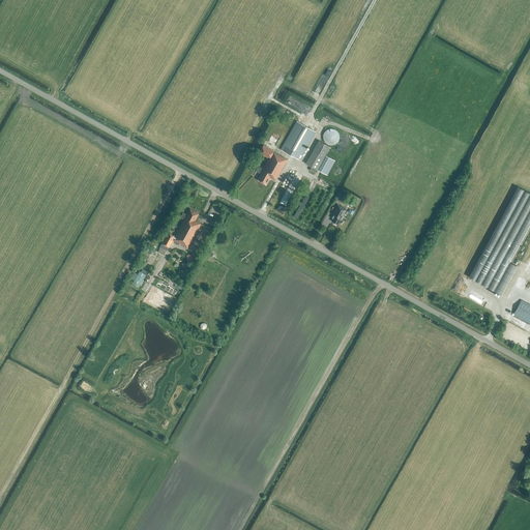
[(299,159),(315,131),(297,121),(281,150),(299,159)]
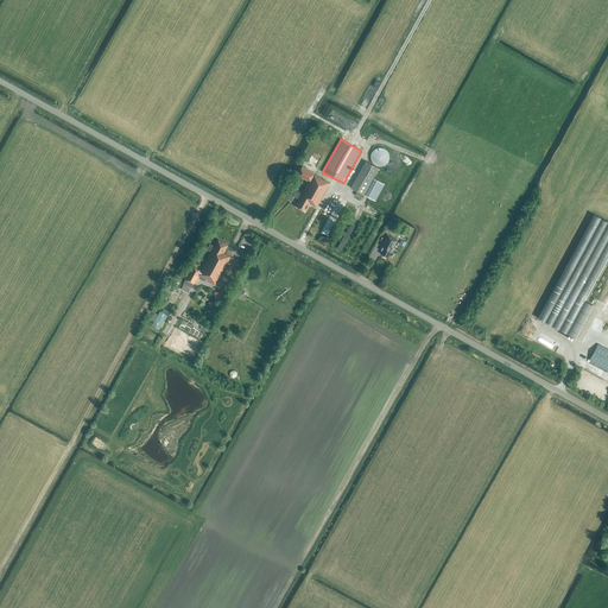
[(378,166),(380,166),(381,166),(382,166),(385,165),(386,165),(387,164),(388,162),(388,160),(390,159),(390,157),(390,156),(388,154),(388,152),(387,151),(386,150),(385,150),(384,149),(381,149),(380,147),(379,149),(377,149),(375,149),(374,150),(373,151),(372,152),(371,154),(371,156),(371,157),(371,159),(371,160),(372,162),(373,163),(374,164),(375,165),(377,166),(378,166)]
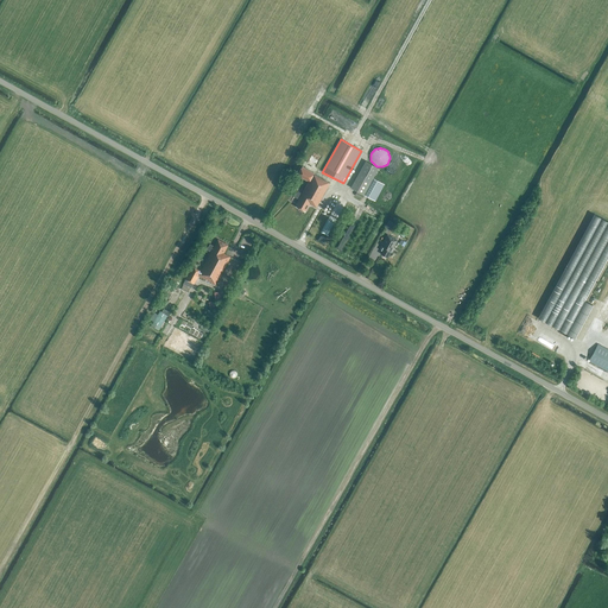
[(363,195),(378,169),(365,160),(350,188),(363,195)]
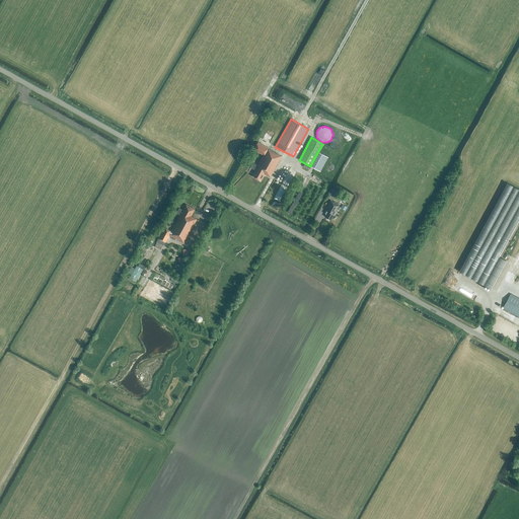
[(264,174),(270,177),(281,156),(267,149),(268,148),(257,142),(253,149),(264,155),(257,165),(253,163),(251,168),(255,170),(252,176),(260,180),(263,176),(263,175),(264,174)]
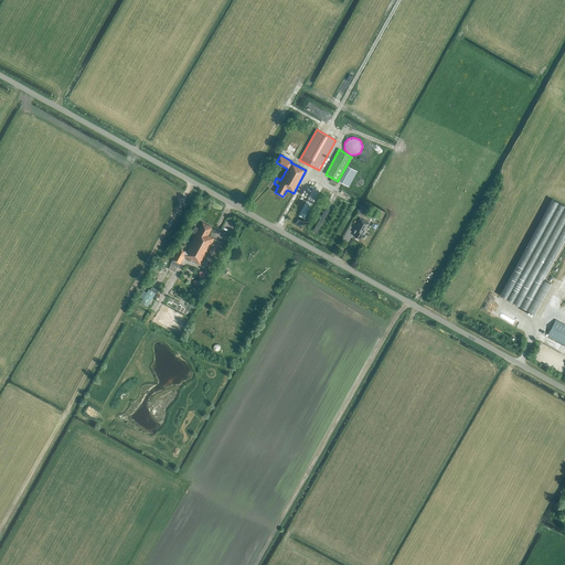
[(349,187),(358,171),(347,166),(339,181),(349,187)]
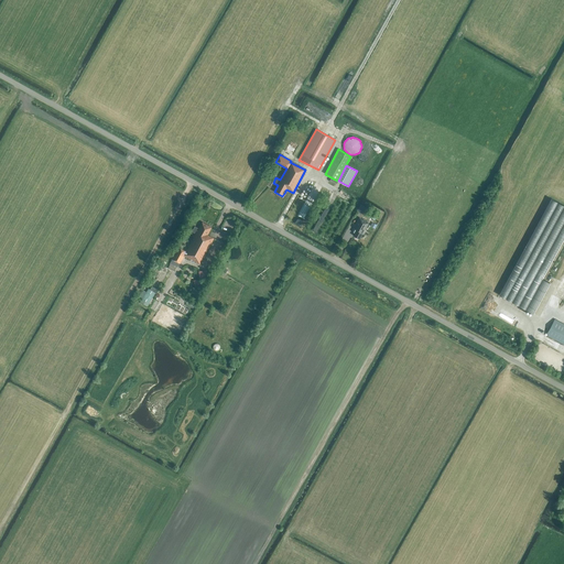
[(563,238),(563,205),(551,198),(498,295),(533,314),(550,283),(542,279),(563,238)]
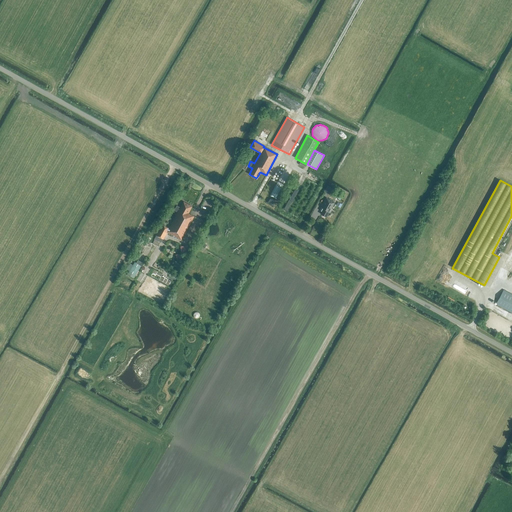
[(343,197),(344,196),(342,195),(343,194),(339,192),(335,198),(339,201),(342,196),(343,197)]
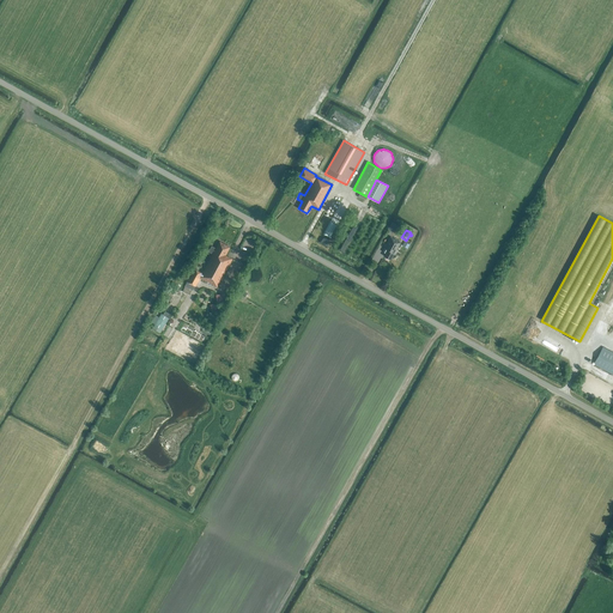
[(390,260),(398,247),(400,242),(390,236),(383,248),(384,249),(382,252),(386,254),(383,256),(390,260)]
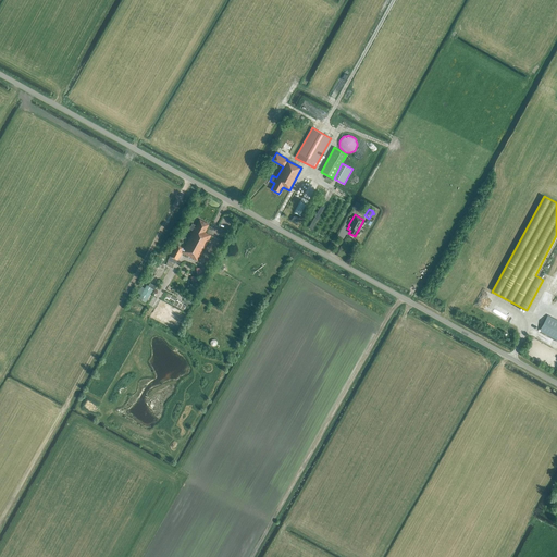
[(206,230),(208,225),(199,220),(197,225),(196,225),(196,226),(193,224),(189,229),(194,231),(184,248),(176,244),(168,260),(175,264),(182,252),(197,260),(211,235),(205,232),(206,230)]
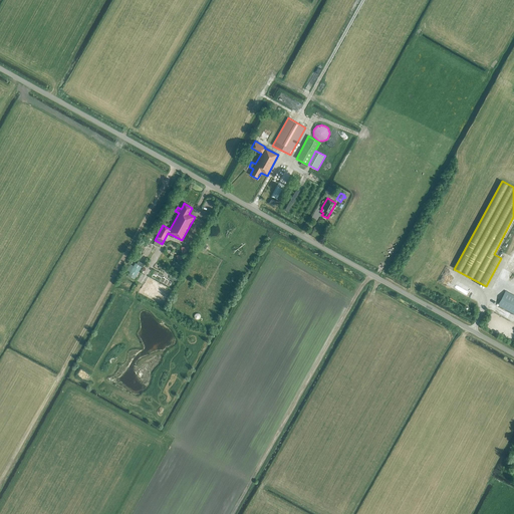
[(136,276),(142,267),(136,263),(130,272),(136,276)]
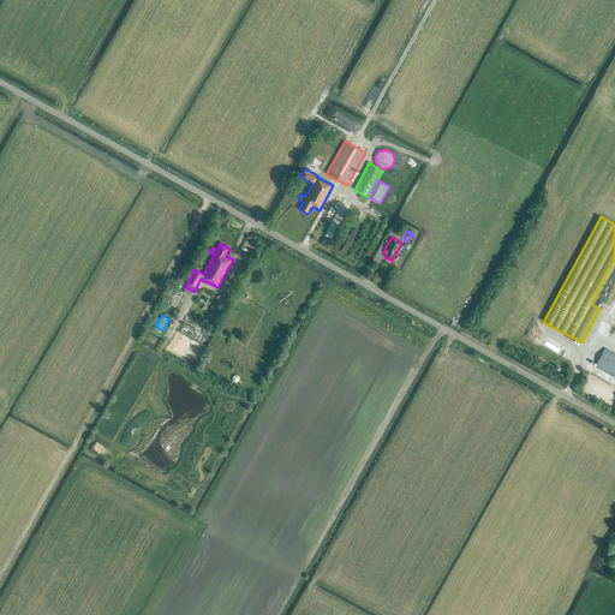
[(210,336),(208,335),(209,334),(203,330),(201,335),(203,336),(201,340),(207,344),(210,336)]
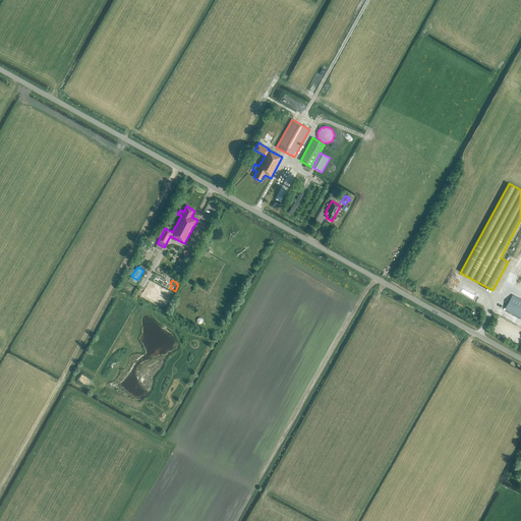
[(520,299),(512,295),(505,309),(520,317),(520,299)]
